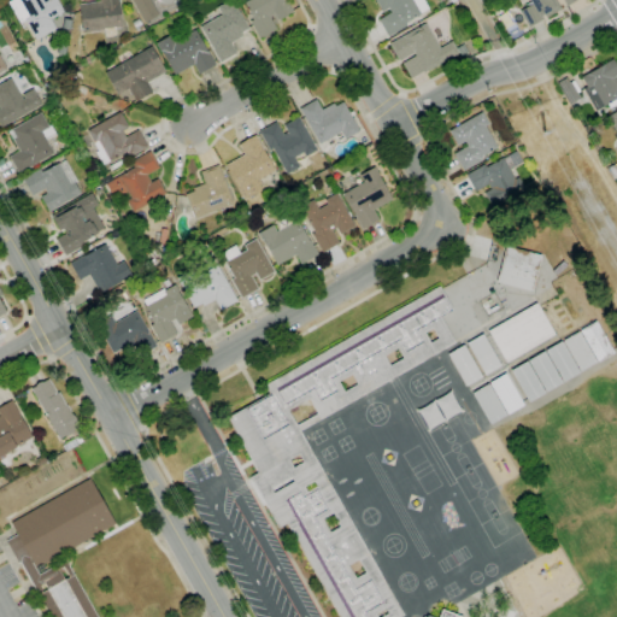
[(36,40),(25,21),(21,23),(9,3),(11,0),(47,0),(48,1),(51,0),(57,0),(64,12),(51,19),(56,29),(36,40)]
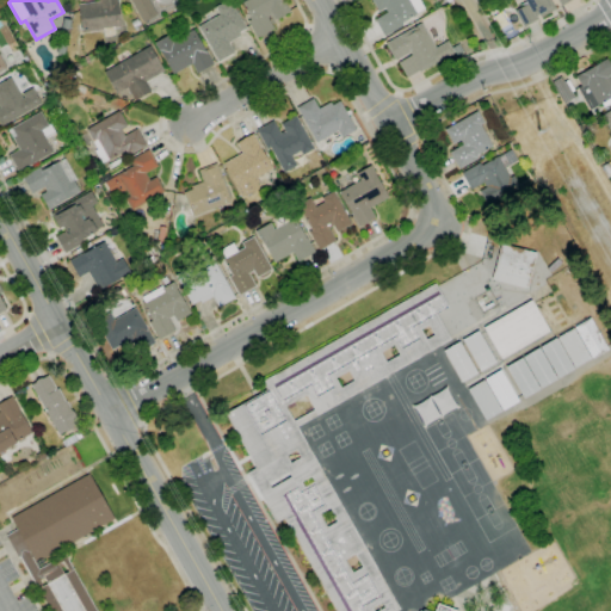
[(105,37),(104,30),(81,34),(78,5),(99,1),(98,0),(117,0),(118,4),(117,4),(121,28),(113,29),(115,35),(105,37)]
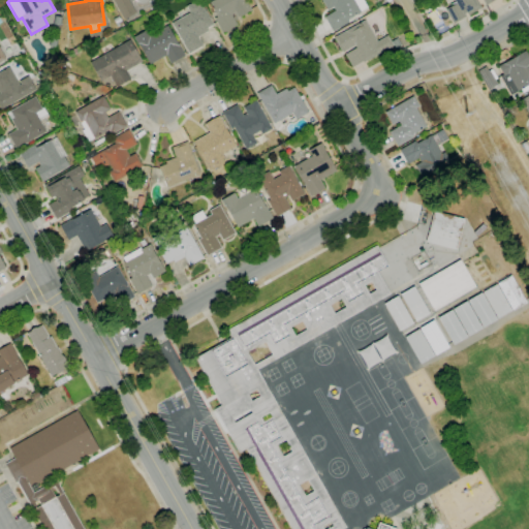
[(128,0),(136,13),(124,21),(112,0),(148,0),(150,2),(148,3),(147,4),(145,4),(144,4),(143,4),(142,4),(141,4),(139,4),(137,3),(136,2),(134,1),(133,0),(128,0)]
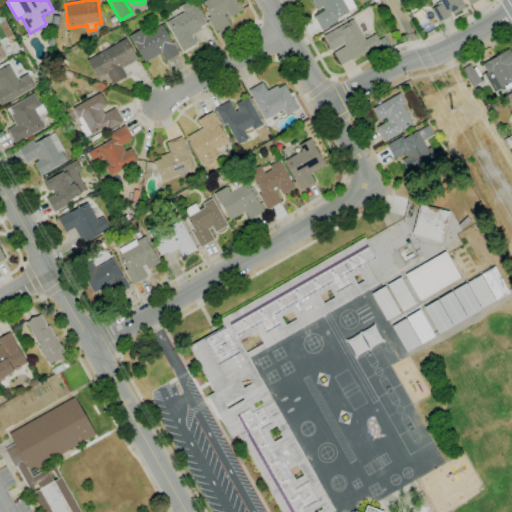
[(183,52),(166,23),(184,13),(181,7),(192,0),(206,24),(199,28),(201,31),(192,36),(196,44),(183,52)]
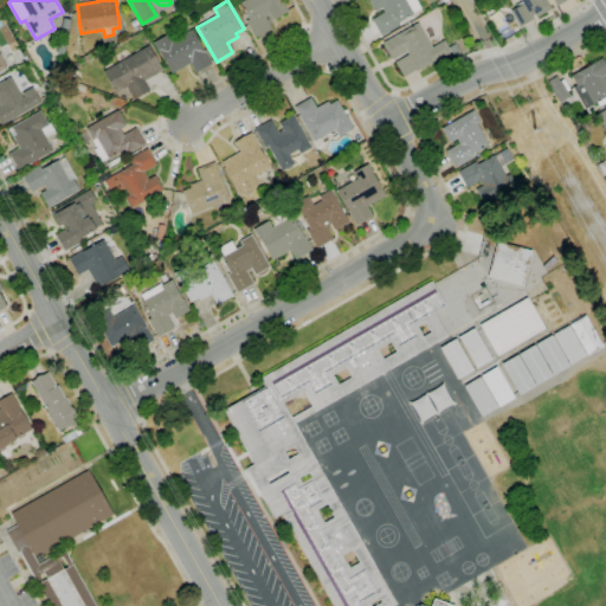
[(256,38),(246,21),(249,20),(239,2),(244,0),(278,0),(279,1),(281,0),(288,12),(272,20),(270,14),(265,17),(271,28),(256,38)]
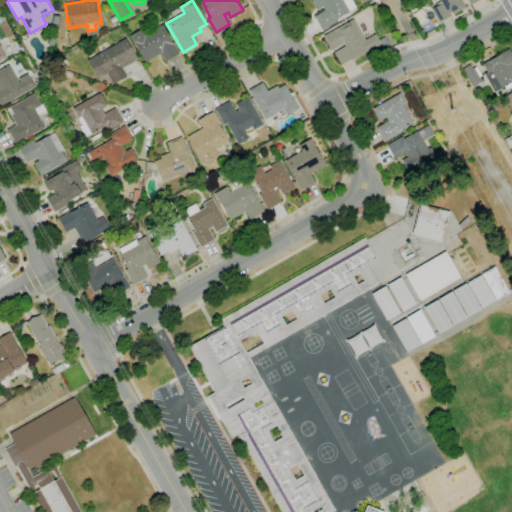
[(322,31),(314,17),(325,11),(322,6),(317,10),(311,0),(351,0),(355,7),(348,11),(349,12),(336,20),(338,22),(322,31)]
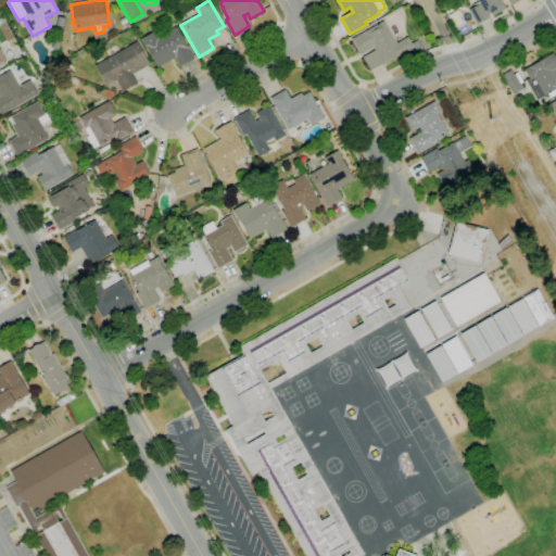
[(477,25),(468,10),(479,3),(477,0),(518,0),(509,5),(506,0),(501,0),(506,8),(492,16),(490,13),(488,14),(489,17),(477,25)]
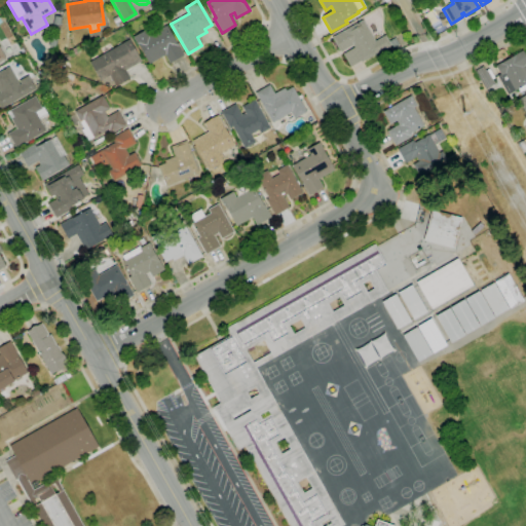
[(116,25),(112,19),(117,15),(120,22),(116,25)]
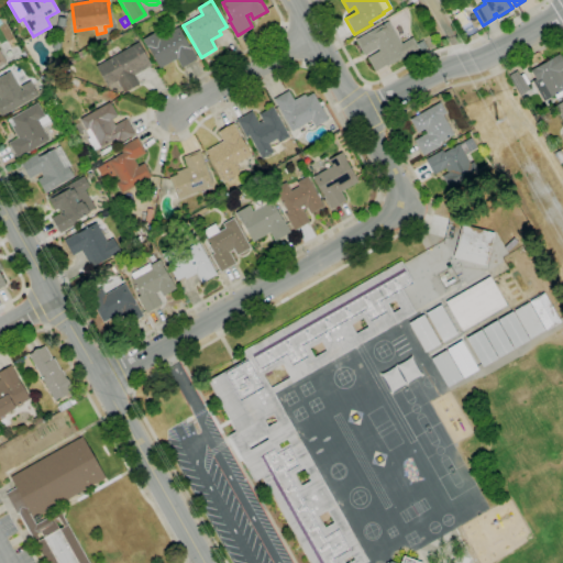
[(375,72),(367,58),(379,51),(377,48),(364,56),(355,40),(388,21),(401,45),(412,39),(416,45),(422,41),(428,52),(421,56),(417,50),(387,66),(386,65),(375,72)]
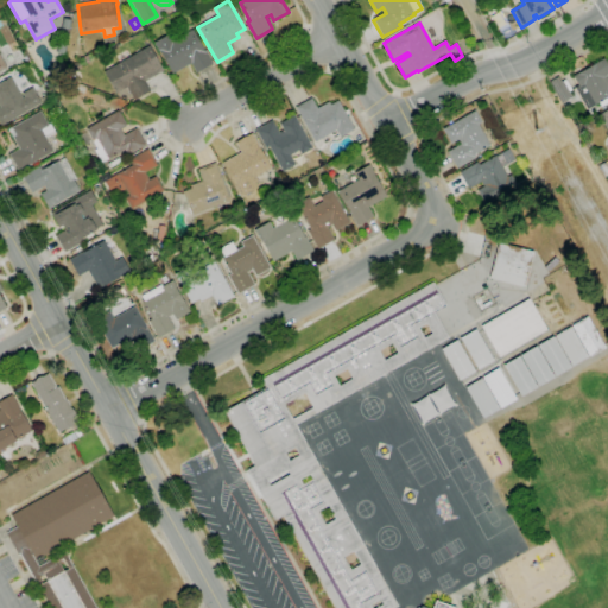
[(171,75),(159,51),(158,52),(153,43),(168,35),(171,42),(192,30),(203,50),(204,50),(213,64),(196,74),(190,64),(171,75)]
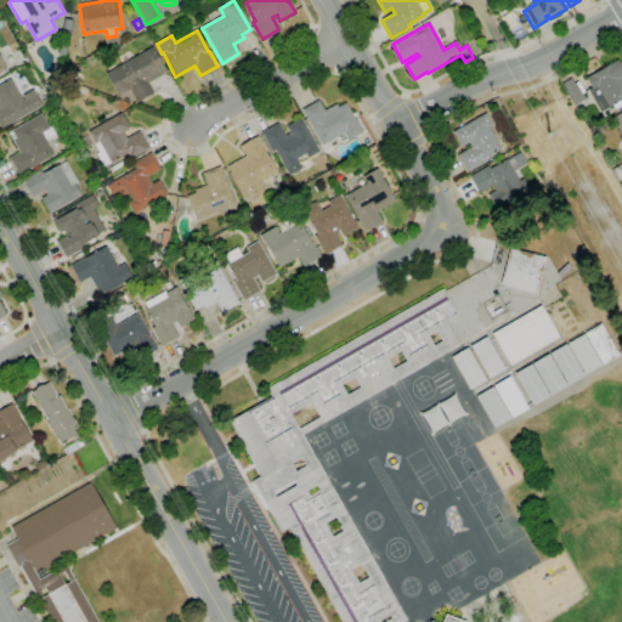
[(137,102),(129,89),(118,95),(106,74),(153,47),(167,73),(148,84),(153,94),(137,102)]
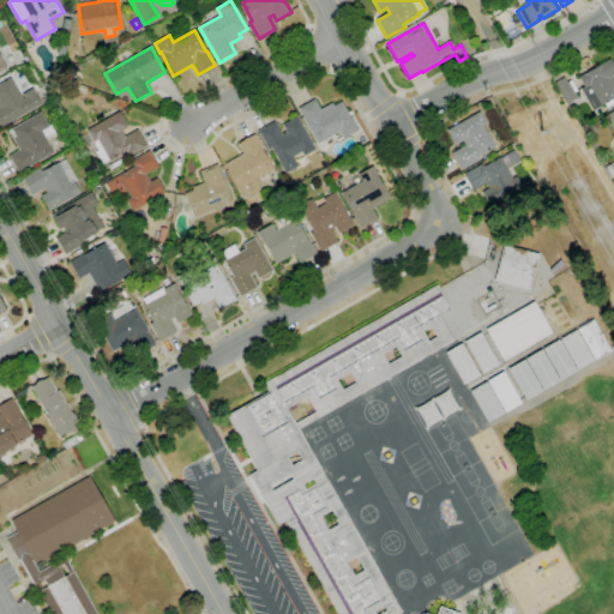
[(593,110),(581,89),(584,86),(578,77),(581,76),(578,72),(585,67),(588,71),(609,59),(613,66),(613,74),(612,77),(613,79),(613,103),(607,108),(605,104),(593,110)]
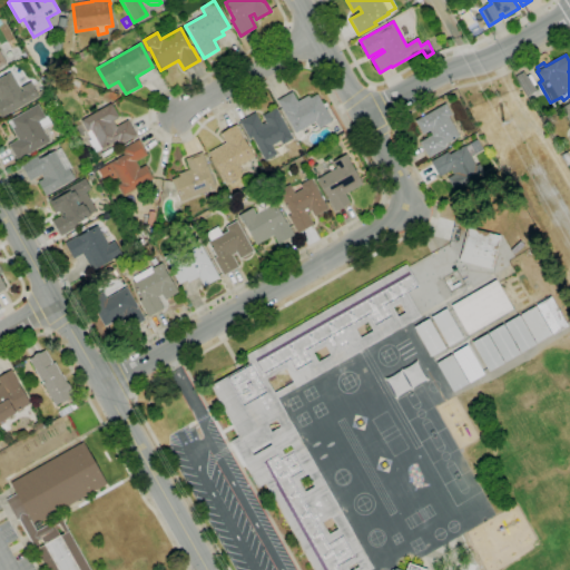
[(527,97),(518,82),(519,81),(516,76),(523,71),(527,77),(530,75),(536,85),(533,86),(537,91),(527,97)]
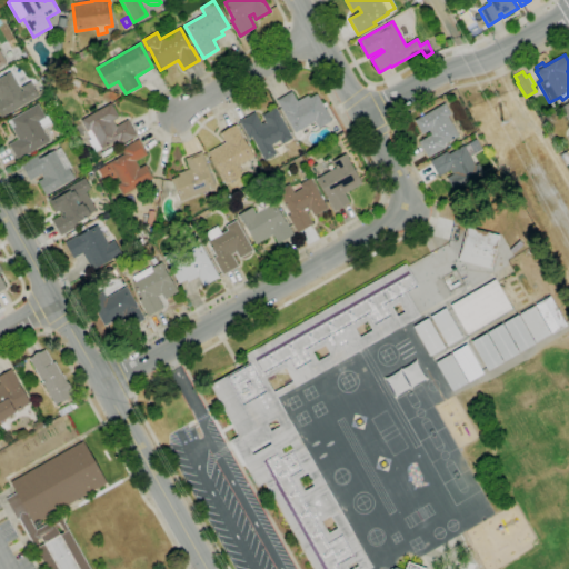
[(1,119),(0,117),(0,78),(10,72),(21,92),(22,91),(21,89),(31,83),(39,97),(1,119)]
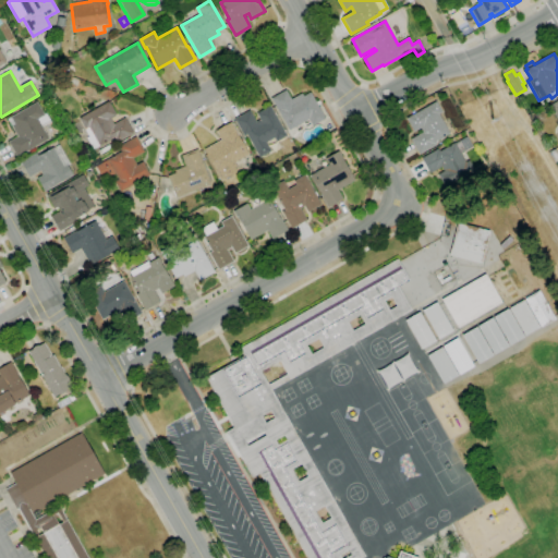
[(289,131),(270,98),(286,89),(291,99),(301,94),(303,97),(311,93),(315,101),(318,100),(320,104),(317,105),(320,111),(323,110),(326,116),(324,117),(325,119),(312,126),(308,120),(289,131)]
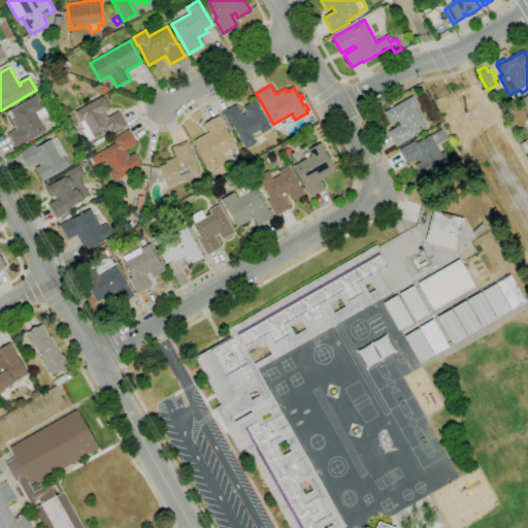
[(527,94),(519,99),(527,116),(527,94)]
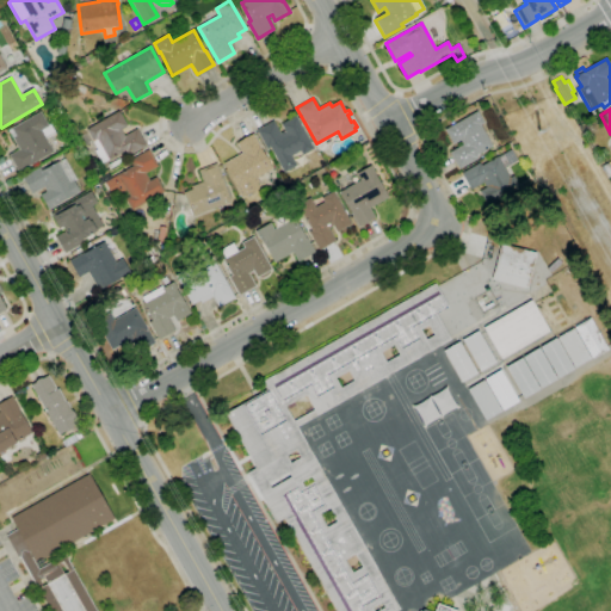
[(100,164),(94,152),(97,149),(93,142),(82,148),(81,147),(78,149),(71,137),(76,134),(78,136),(87,131),(86,129),(119,111),(128,125),(121,130),(124,136),(137,129),(146,146),(128,156),(124,150),(100,164)]
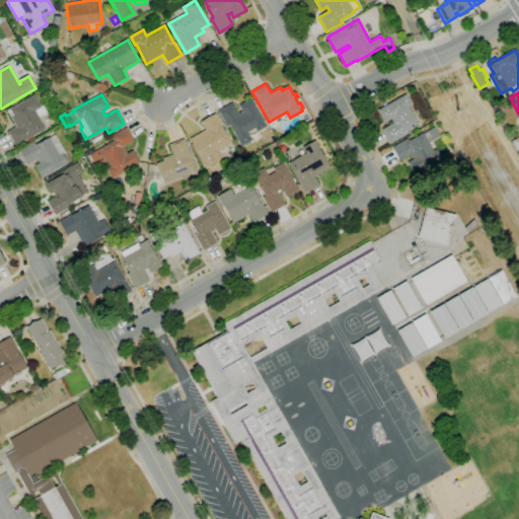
[(389,144),(382,130),(393,123),(390,119),(385,123),(378,109),(405,94),(412,104),(408,106),(413,116),(419,112),(423,119),(417,123),(418,125),(404,133),(405,135),(389,144)]
